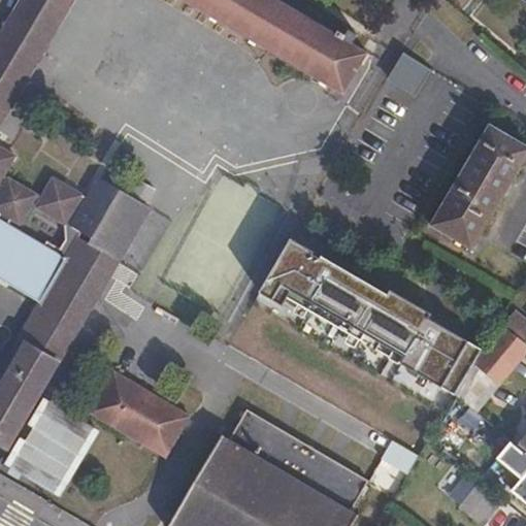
[(17,0),(0,29),(0,127),(73,0),(17,0)]
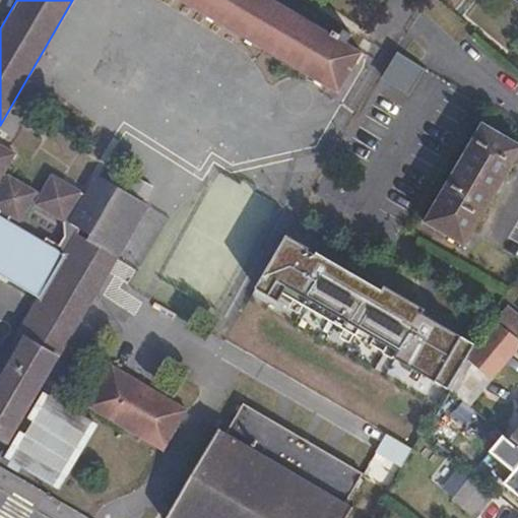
[(180,0),(337,91),(362,50),(275,0),(180,0)]
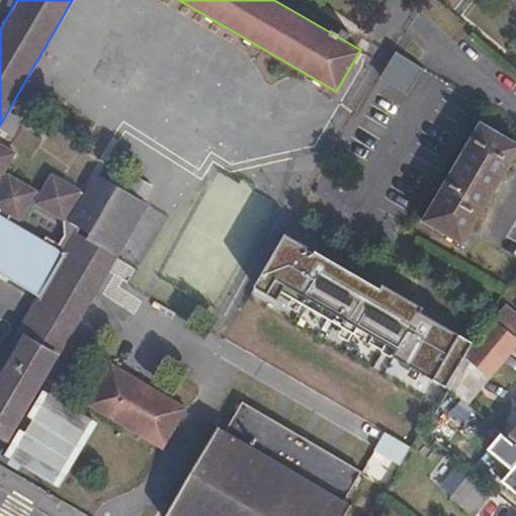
[(421,68),(394,51),(377,77),(405,93),(421,68)]
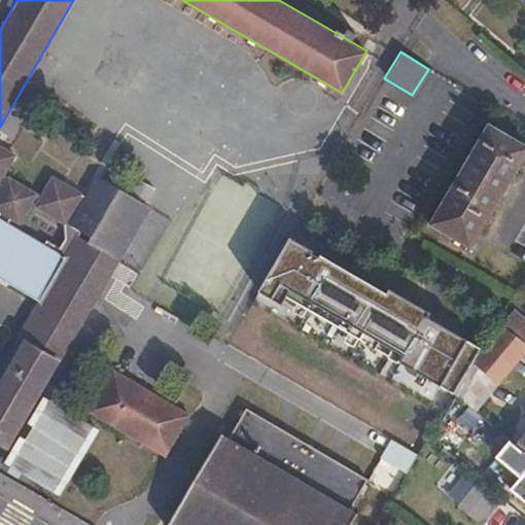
[(524,144),(487,123),(428,223),(470,248),(524,153),(524,144)]
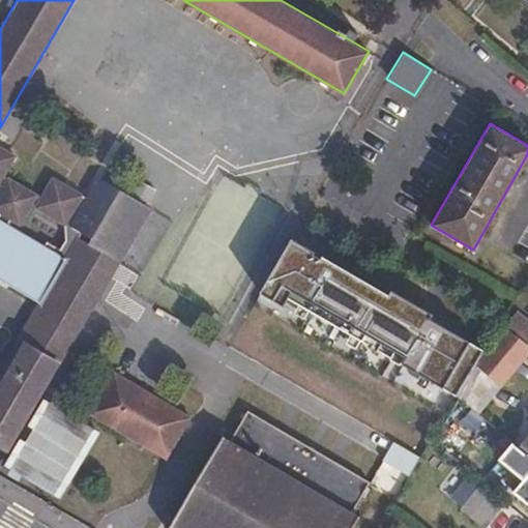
[(0,279),(38,302),(0,367),(0,444),(7,449),(57,362),(117,261),(147,209),(98,180),(88,198),(71,228),(79,232),(94,241),(92,246),(76,237),(64,257),(47,246),(7,223),(9,218),(19,224),(30,204),(64,224),(81,194),(51,176),(40,196),(2,175),(15,155),(0,146),(0,186),(0,279)]
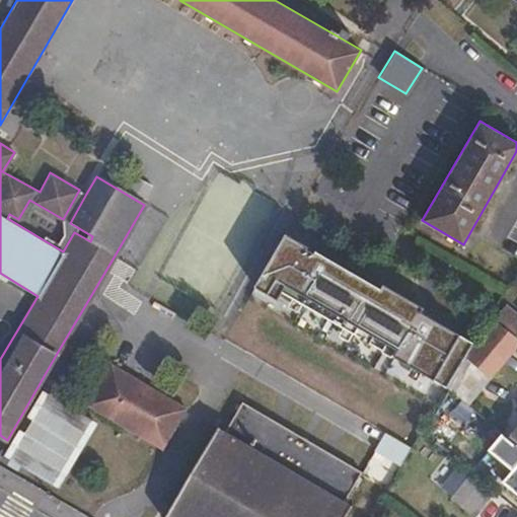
[(61,240),(50,234),(46,241),(63,251),(74,232),(77,227),(70,223),(86,194),(79,190),(63,219),(67,229),(61,240)]
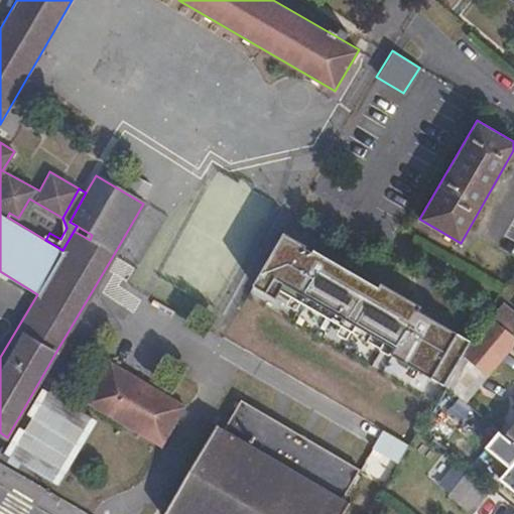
[(463,352),(470,341),(284,229),(253,281),(274,293),(278,286),(442,385),(450,375),(463,352)]
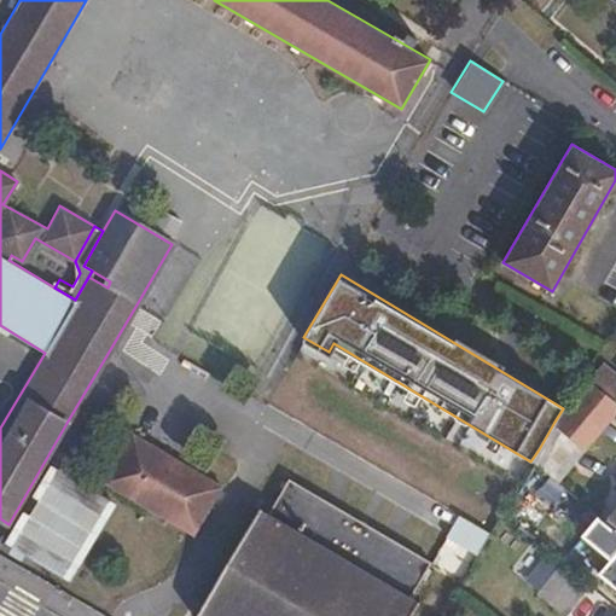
[(615,372),(602,361),(588,377),(612,396),(615,391),(615,372)]
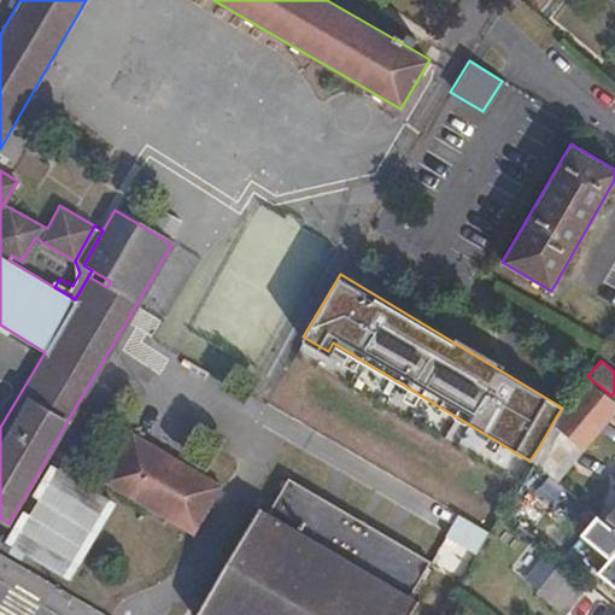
[(554,421),(586,447),(614,411),(614,402),(583,374),(562,408),(554,421)]
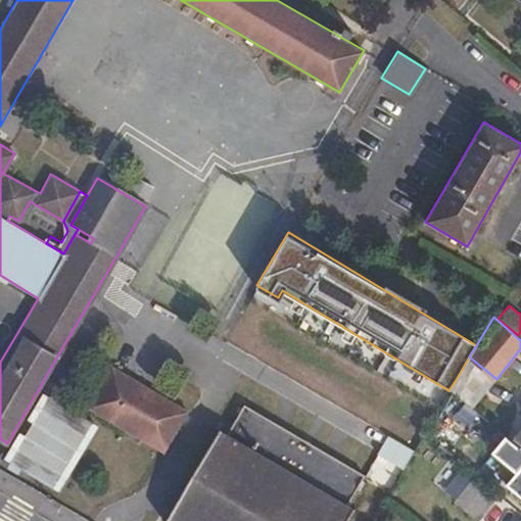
[(469,357),(456,380),(478,398),(496,379),(469,357)]
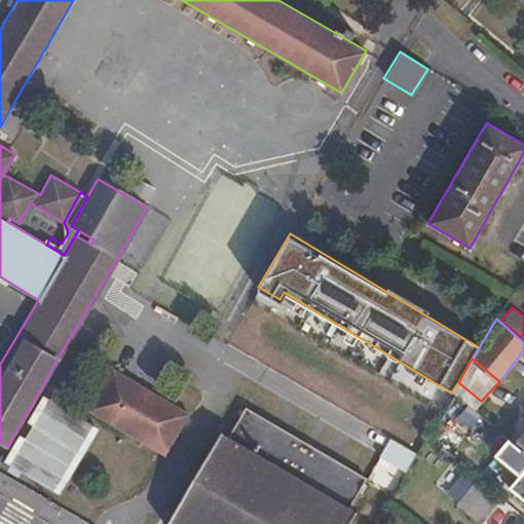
[(111,367),(86,409),(163,454),(189,413),(111,367)]
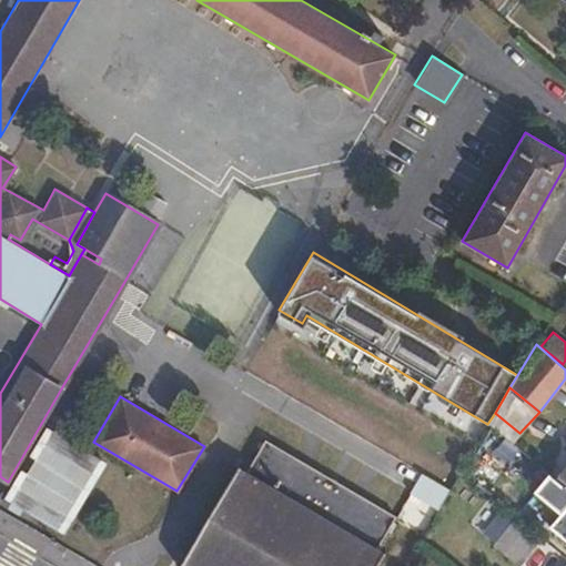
[(47,428),(7,501),(62,532),(102,460),(47,428)]
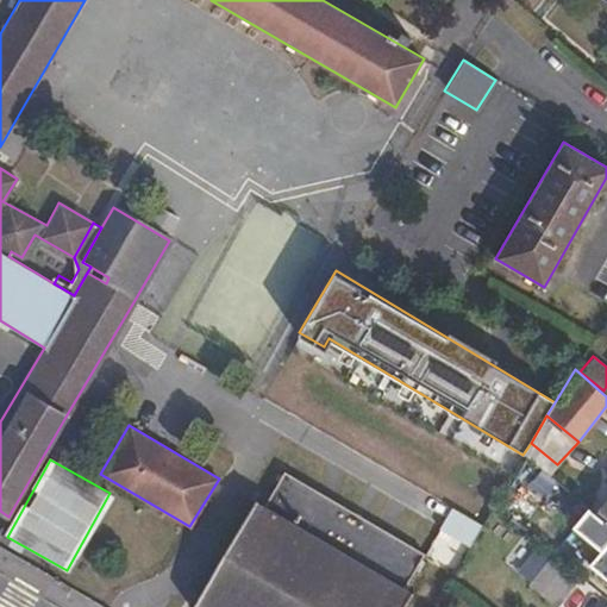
[(255,500),(192,606),(404,606),(412,593),(404,588),(425,554),(282,471),(263,505),(255,500)]
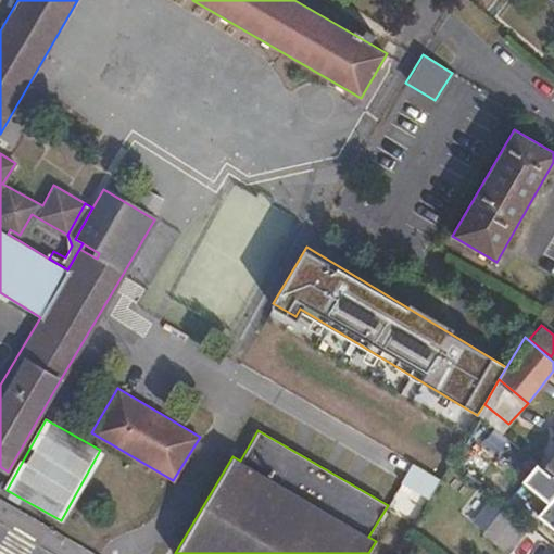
[(553,460),(544,471),(553,479),(553,460)]
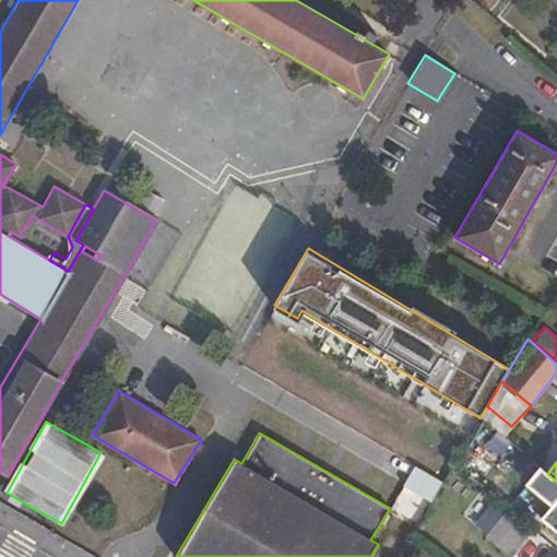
[(556,482),(540,467),(525,484),(550,506),(541,518),(556,532),(556,482)]
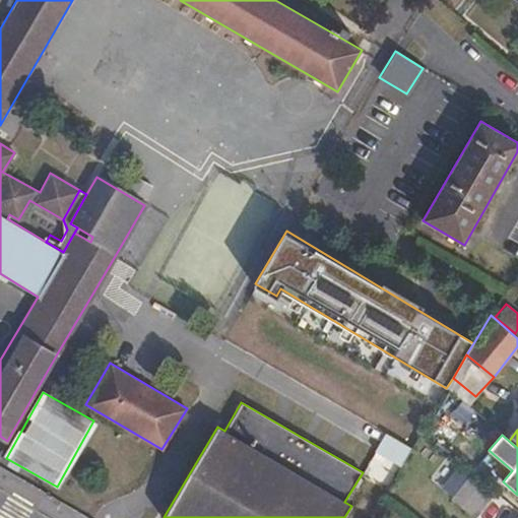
[(401,463),(408,446),(383,436),(376,453),(401,463)]
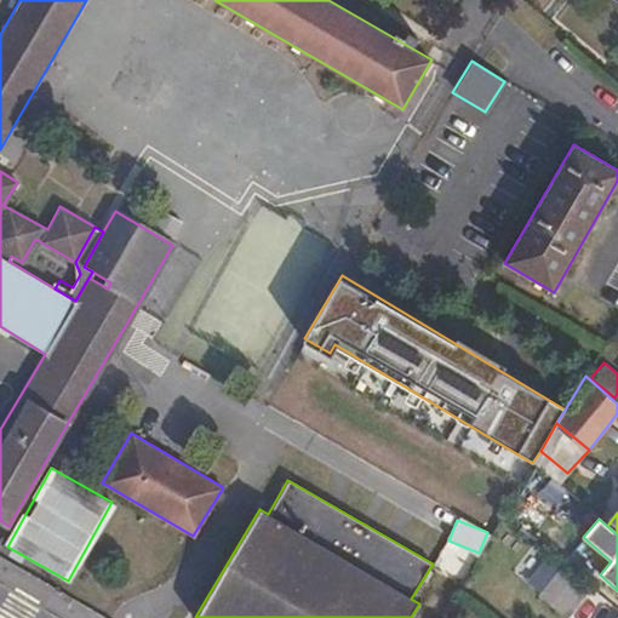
[(589,588),(562,564),(554,574),(538,594),(537,594),(566,617),(589,588)]
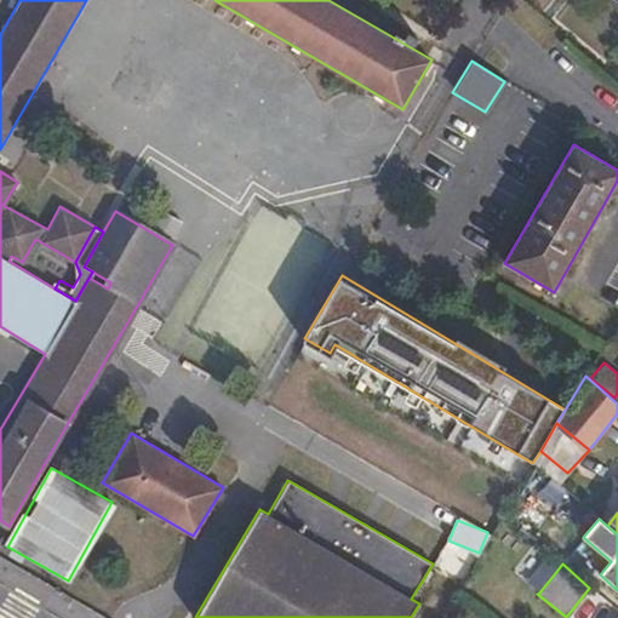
[(538,594),(554,574),(542,565),(527,584),(538,594)]
